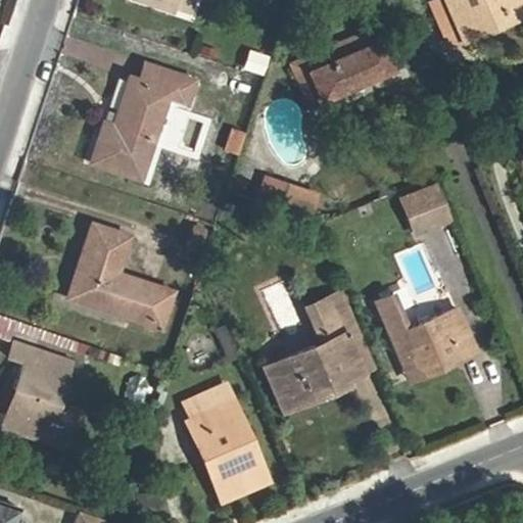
[(137,0),(171,12),(174,0),(137,0)]
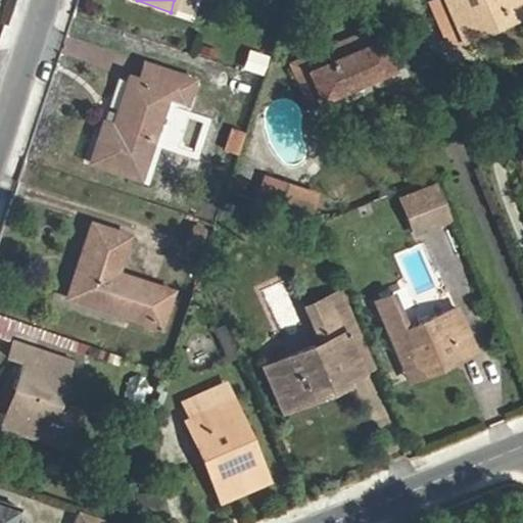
[(446,46),(461,40),(443,0),(433,0),(428,2),(446,46)]
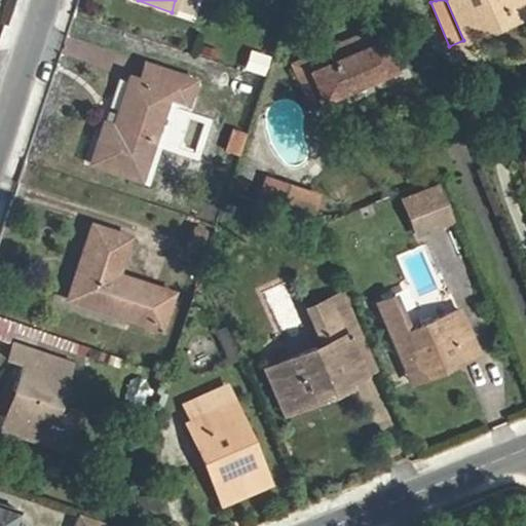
[(525,0),(446,0),(463,40),(525,13),(525,0)]
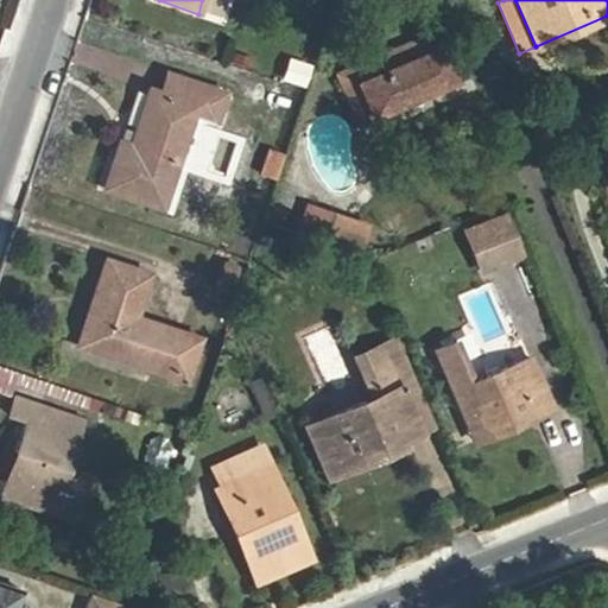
[(358,84),(372,118),(455,82),(434,35),(401,49),(409,63),(358,84)]
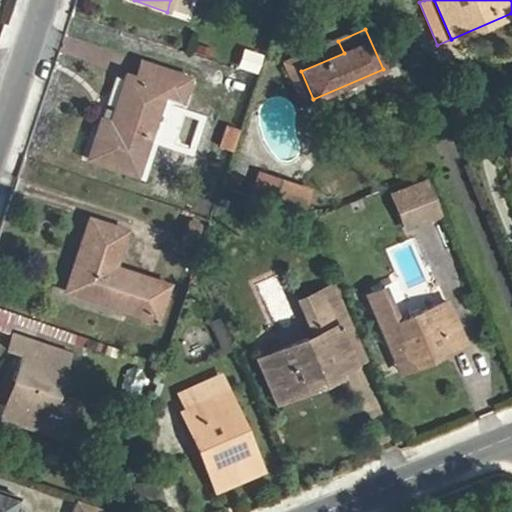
[(301,104),(313,99),(301,71),(344,53),(338,41),(285,63),(301,104)]
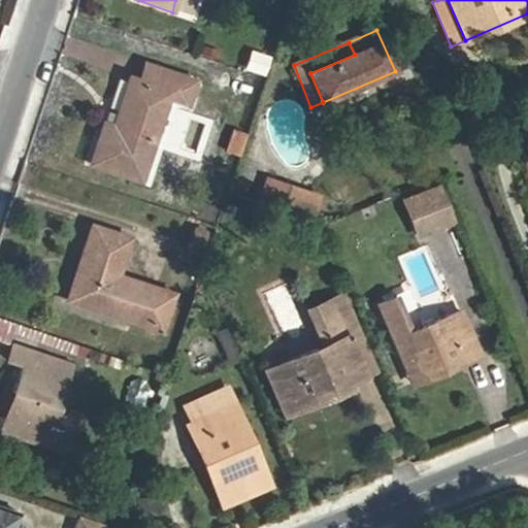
[(249,48),(240,68),(260,75),(267,56),(249,48)]
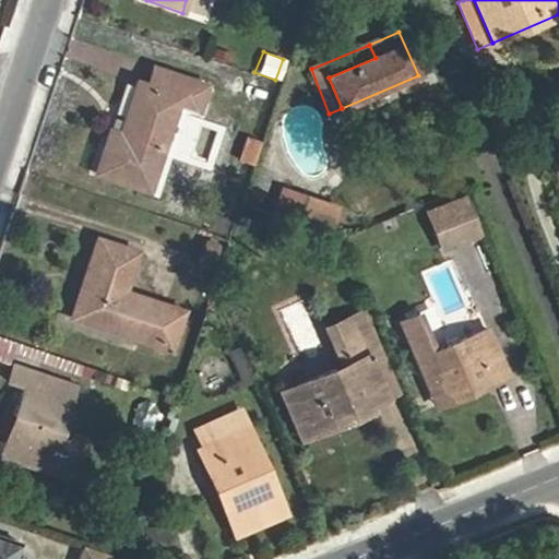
[(199,113),(207,87),(154,69),(147,86),(137,82),(118,135),(108,131),(93,173),(146,191),(177,104),(199,113)]
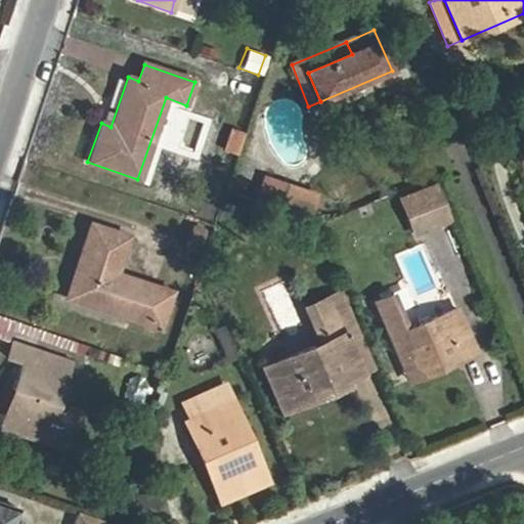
[(523,139),(514,143),(522,164),(523,162),(523,139)]
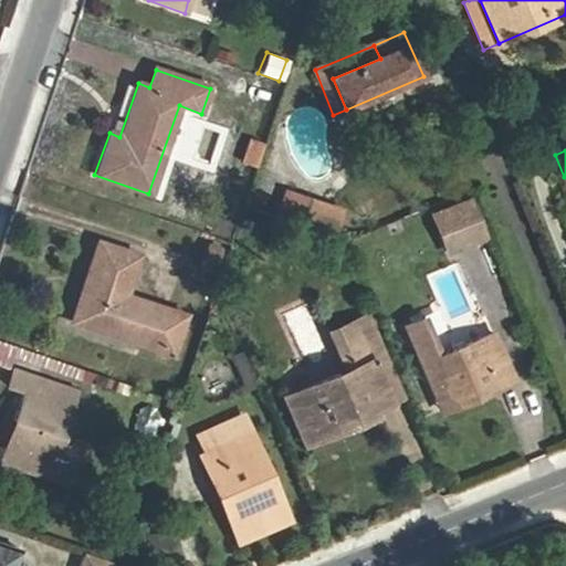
[(284,195),(282,223),(336,229),(339,200),(284,195)]
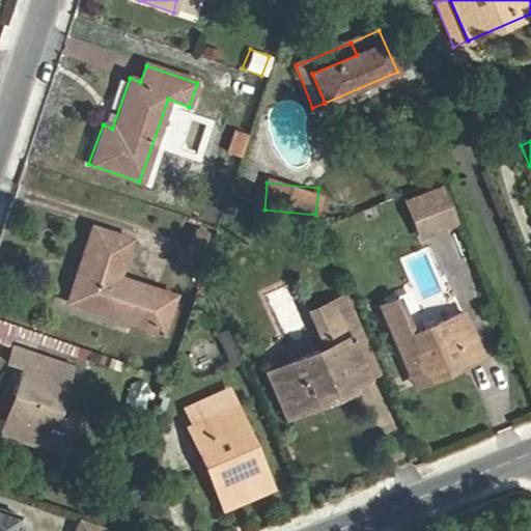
[(440,186),(406,199),(414,217),(429,210),(437,226),(453,219),(440,186)]
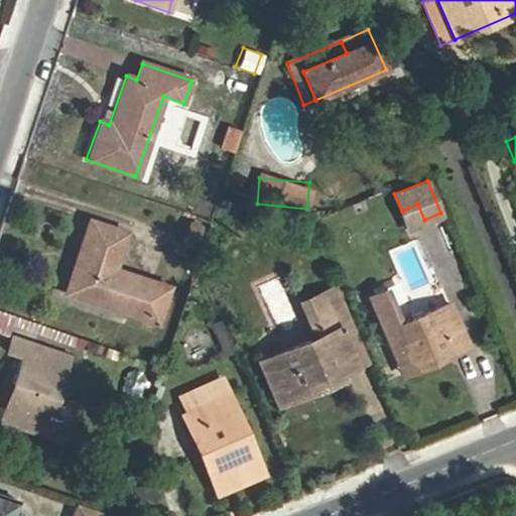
[(402,211),(408,226),(424,220),(417,204),(402,211)]
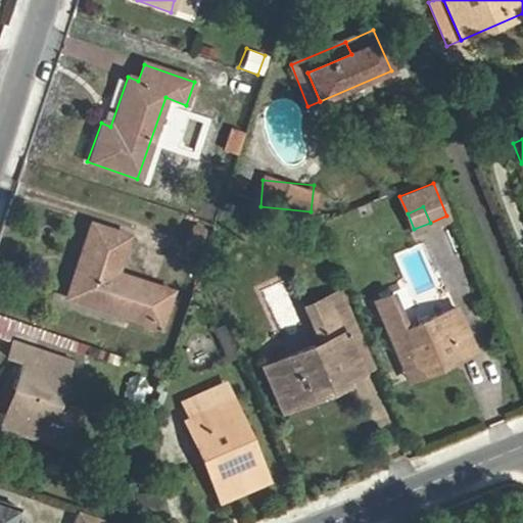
[(111,286),(115,274),(129,237),(91,225),(66,298),(147,325),(156,299),(111,286)]
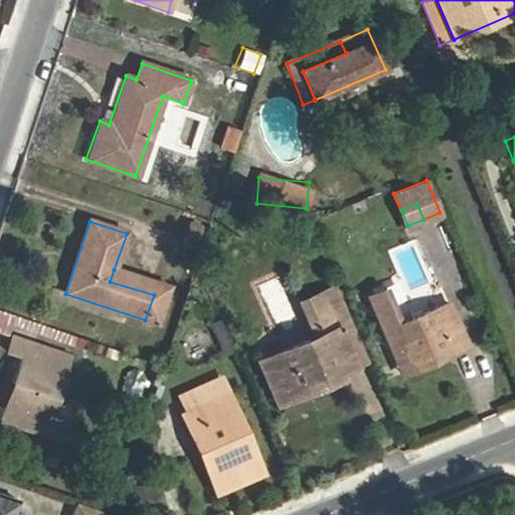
[(169,289),(114,270),(110,282),(154,295),(145,320),(156,324),(169,289)]
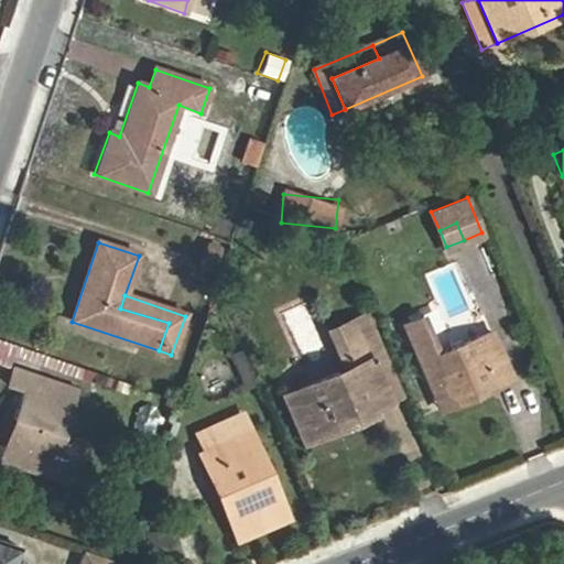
[(303,444),(336,430),(332,419),(353,410),(357,422),(376,414),(373,409),(390,402),(370,358),(381,353),(365,315),(328,331),(345,369),(282,396),(303,444)]
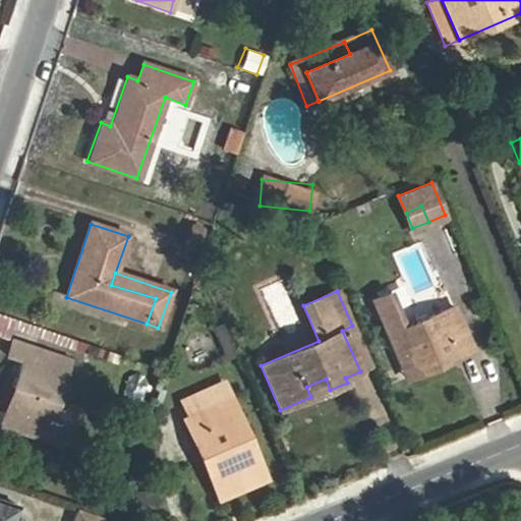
[(455,348),(458,357),(473,351),(455,307),(404,327),(389,293),(373,300),(402,369),(455,348)]
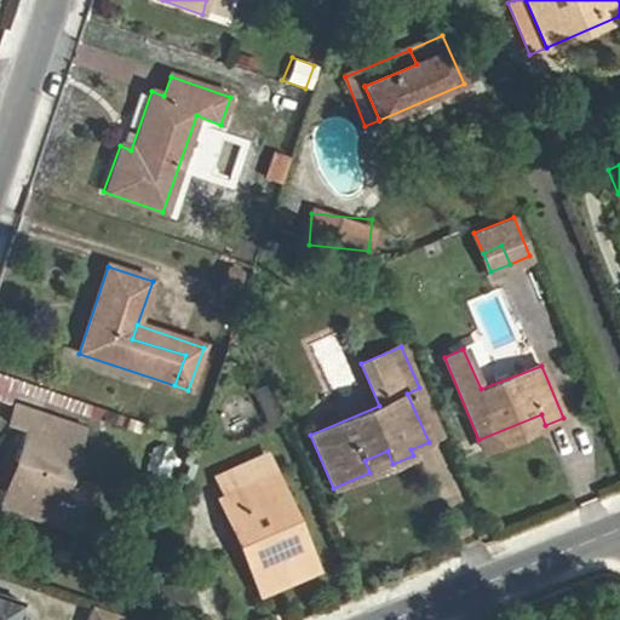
[(0,373),(0,401),(6,403),(13,379),(0,373)]
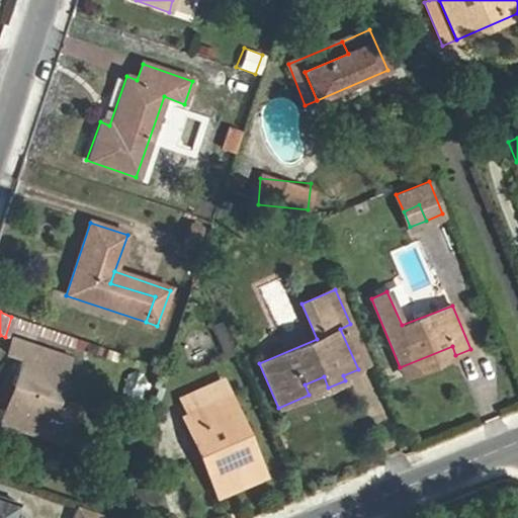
[(340,329),(358,369),(368,365),(350,324),(340,329)]
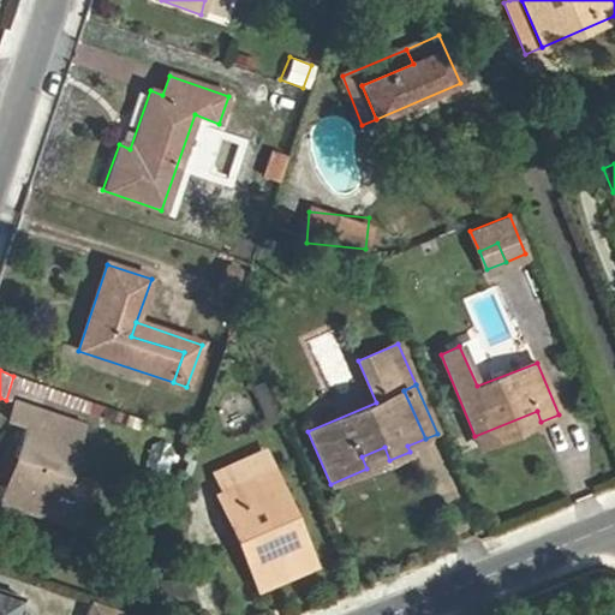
[(25,425),(16,458),(27,461),(18,490),(57,503),(52,520),(75,529),(90,483),(66,475),(82,427),(15,402),(9,421),(25,425)]
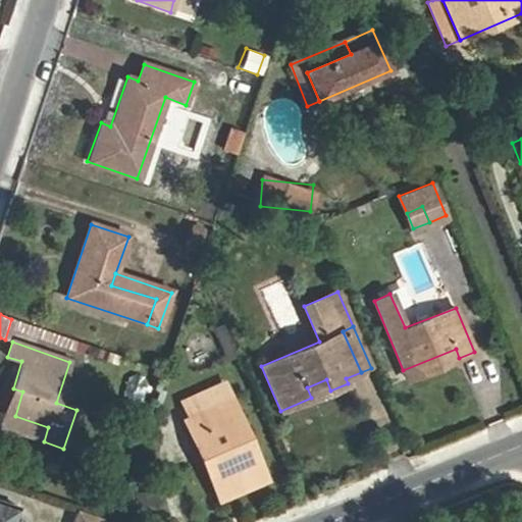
[(407,380),(459,358),(456,349),(403,370),(407,380)]
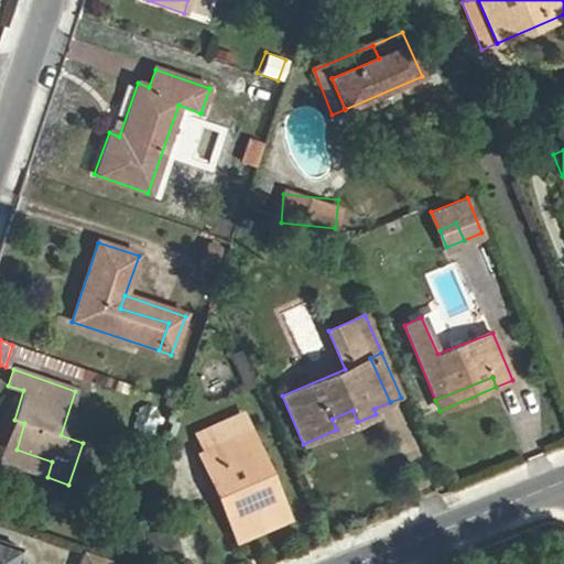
[(151,435),(159,408),(141,403),(134,431),(151,435)]
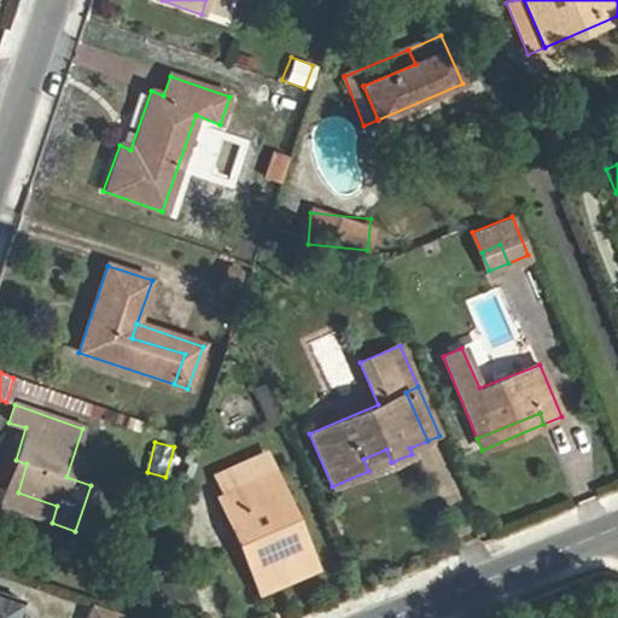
[(363,459),(368,471),(391,462),(386,449),(363,459)]
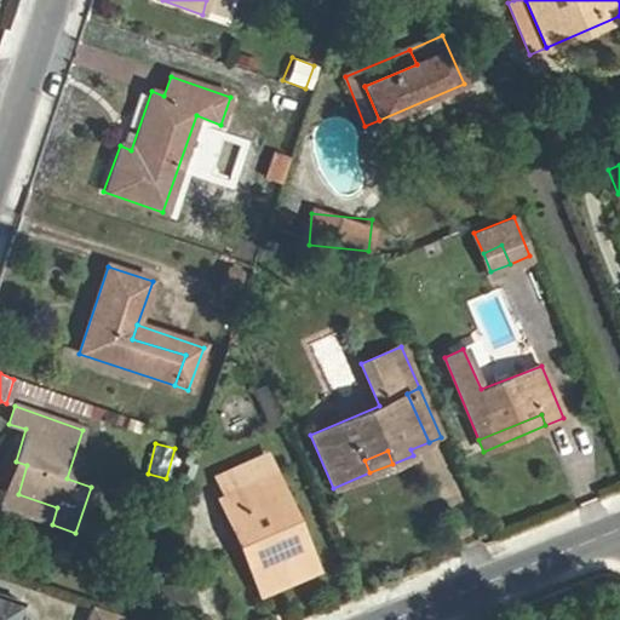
[(210,478),(219,500),(275,476),(267,455),(210,478)]
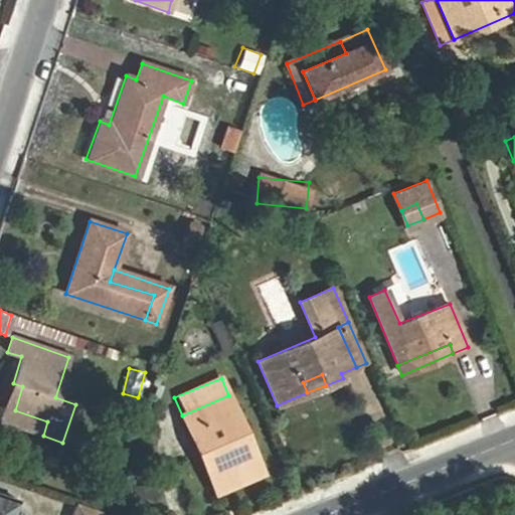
[(22,386),(13,383),(0,421),(43,436),(47,421),(15,410),(22,386)]
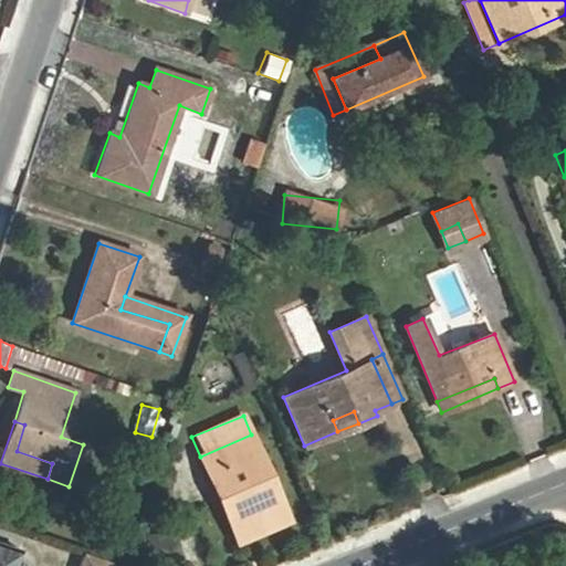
[(251,435),(200,457),(236,542),(286,521),(251,435)]
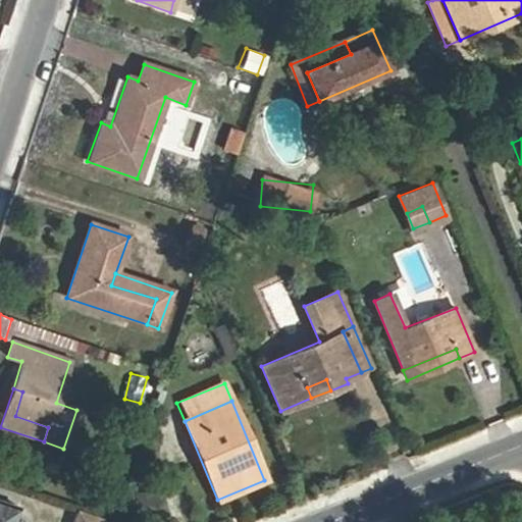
[(0,521),(11,521),(17,508),(0,501),(0,521)]
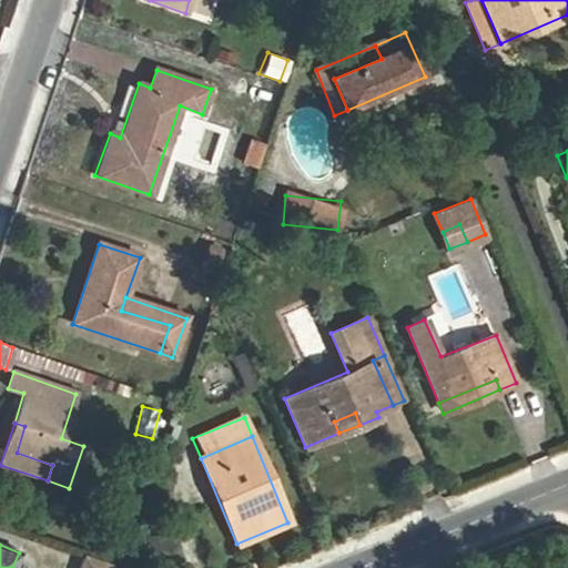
[(73,567),(113,567),(115,563),(78,554),(73,567)]
